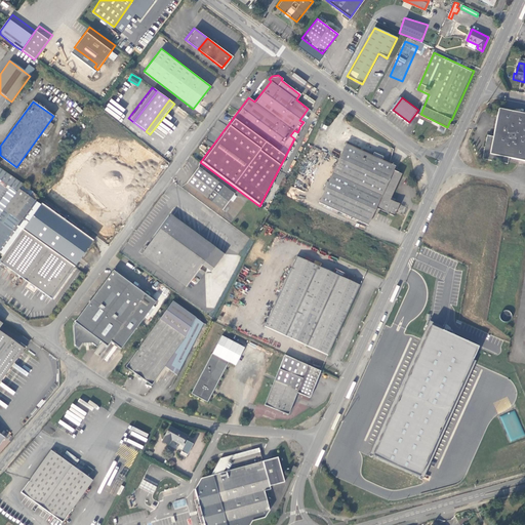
[(199,104),(195,109),(202,114),(205,109),(199,104)]
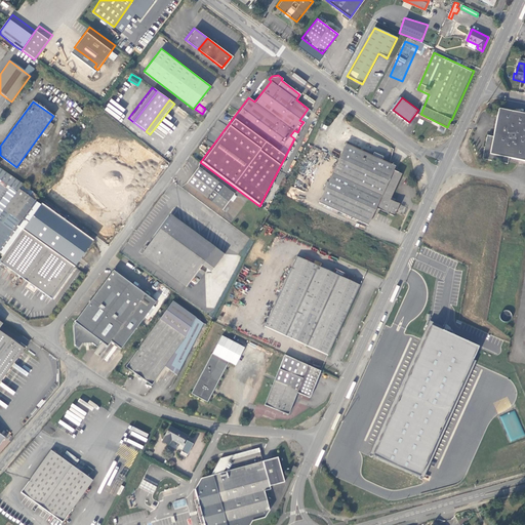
[(510,163),(517,164),(524,165),(524,118),(499,113),(493,142),(488,140),(483,164),(508,169),(509,167),(510,163)]
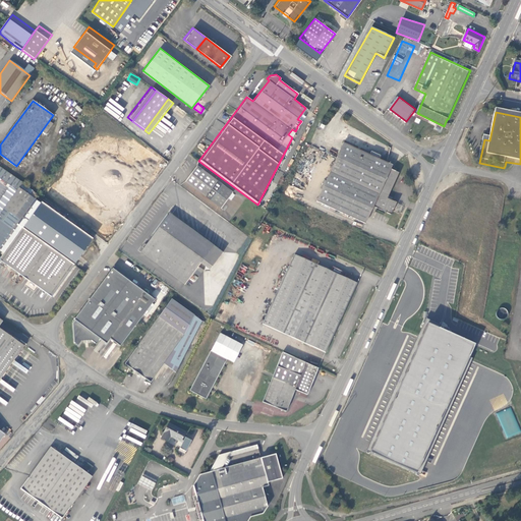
[(135,150),(131,145),(127,147),(119,140),(116,139),(113,145),(108,142),(102,141),(97,141),(92,142),(87,145),(81,147),(77,152),(73,156),(70,161),(69,167),(68,173),(69,179),(71,185),(79,182),(83,187),(80,190),(84,193),(89,196),(93,198),(98,199),(103,199),(104,204),(109,203),(114,200),(119,197),(123,193),(126,189),(115,182),(116,179),(117,176),(118,173),(117,170),(128,166),(130,171),(141,168),(140,162),(138,156),(135,150)]
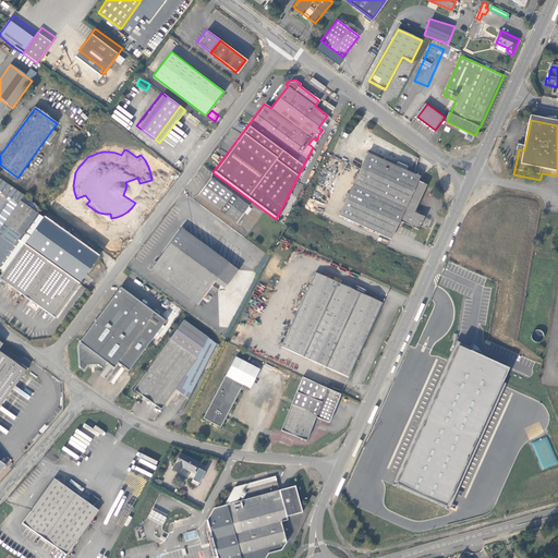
[(370,157),(338,218),(389,245),(398,227),(416,237),(424,225),(414,218),(428,193),(420,187),(421,184),(405,176),(408,172),(398,167),(396,170),(370,157)]
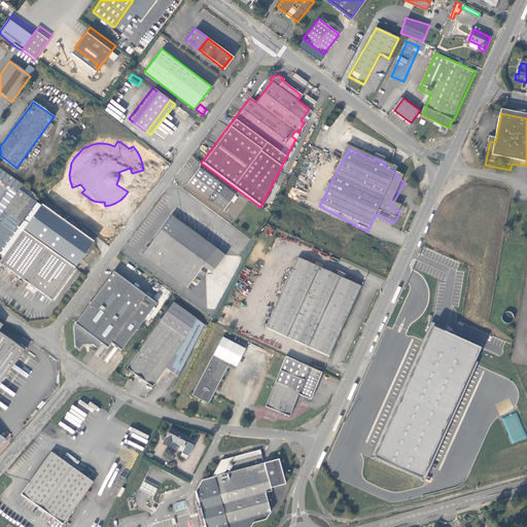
[(13,233),(35,202),(38,197),(24,186),(24,184),(0,168),(0,242),(9,230),(13,233)]
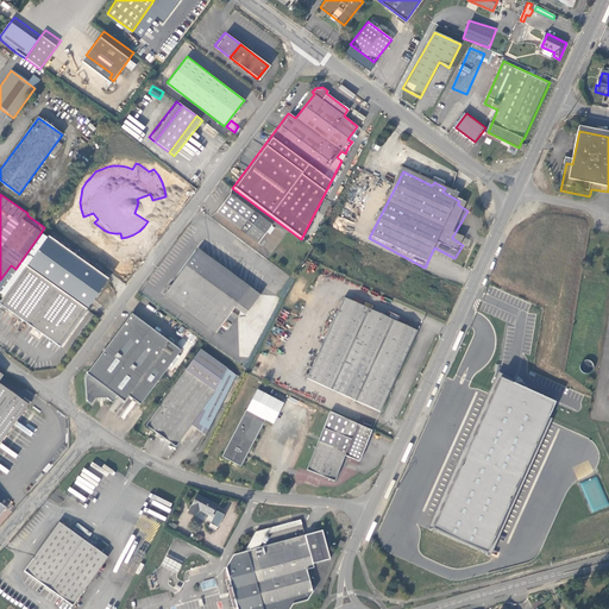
[(271,225),(230,194),(215,212),(257,243),(271,225)]
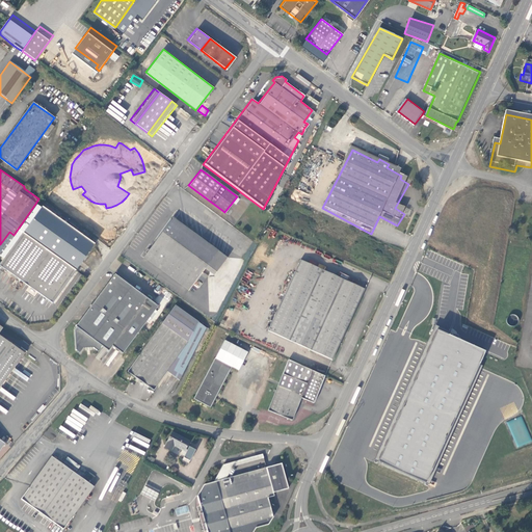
[(14,235),(18,238),(2,259),(0,261),(0,265),(30,287),(34,291),(52,303),(94,243),(43,206),(42,207),(35,204),(14,235)]
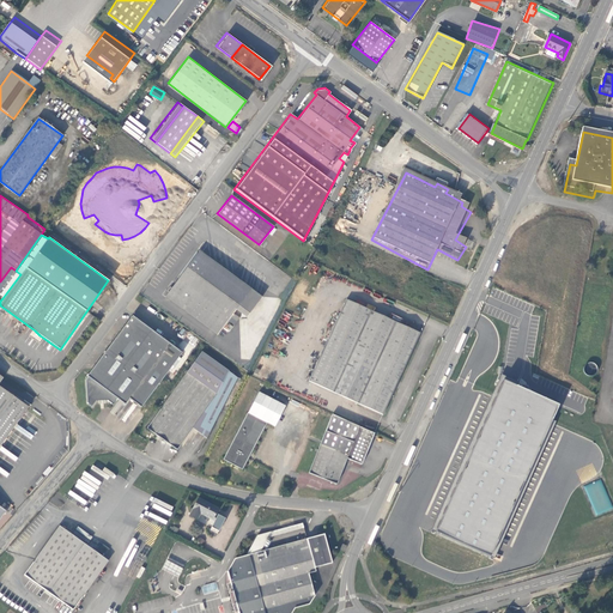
[(261,296),(198,250),(164,295),(217,333),(236,308),(246,316),(261,296)]
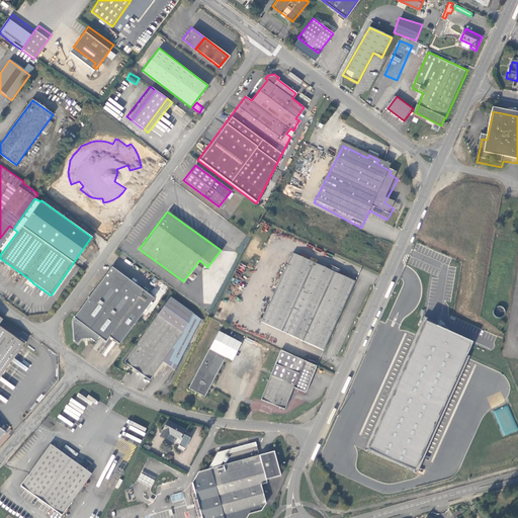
[(17,232),(13,229),(9,226),(0,238),(0,250),(2,252),(17,232)]
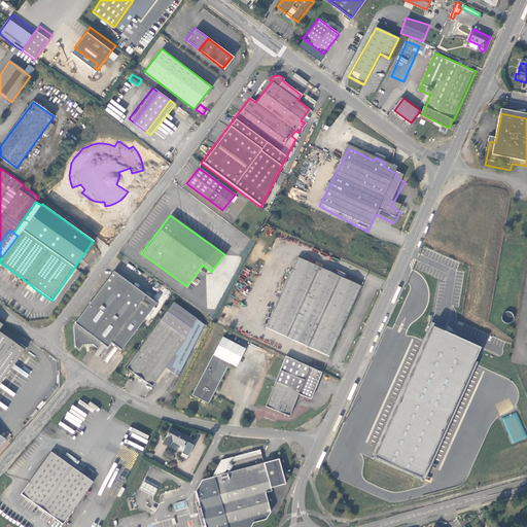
[(299,259),(266,330),(329,359),(362,288),(299,259)]
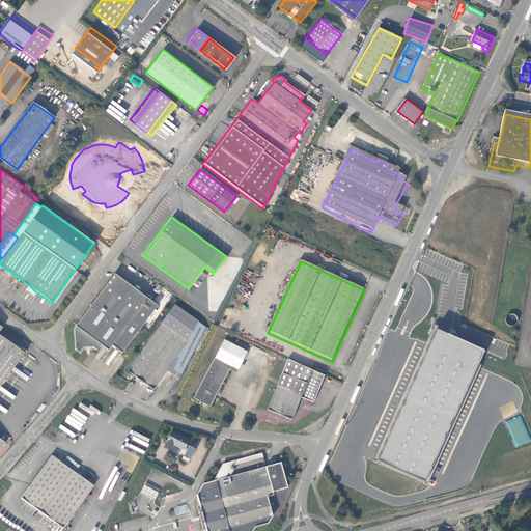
[(128,292),(131,287),(113,275),(110,279),(128,292)]
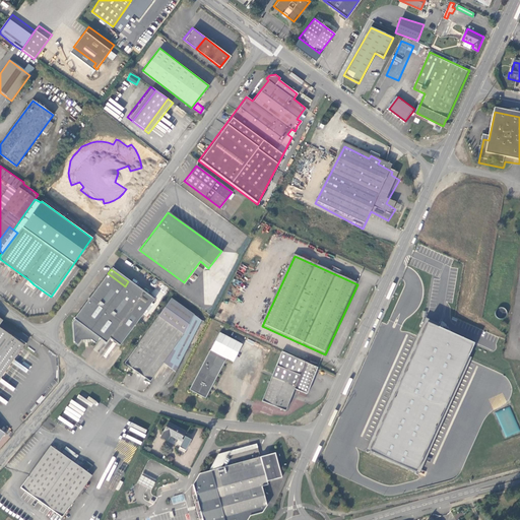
[(111,333),(121,341),(151,299),(128,281),(125,286),(108,273),(72,320),(73,322),(70,326),(71,343),(75,346),(78,343),(79,341),(88,340),(90,342),(92,345),(95,341),(102,346),(106,340),(111,333)]
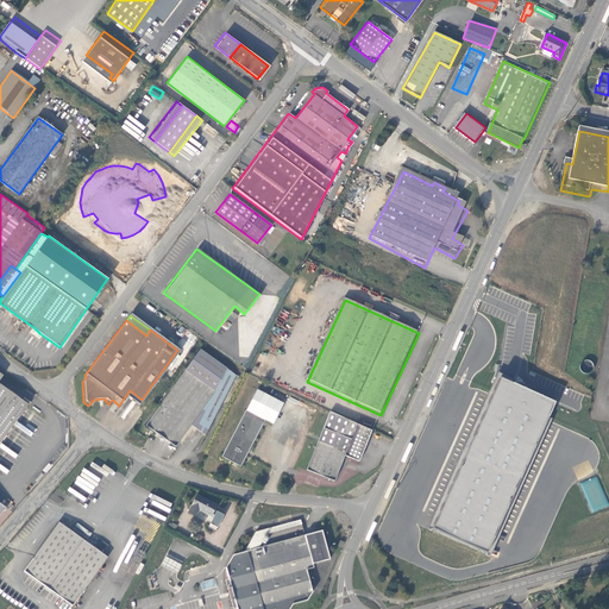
[(171,449),(187,428),(189,425),(203,434),(233,376),(198,351),(142,427),(171,449)]
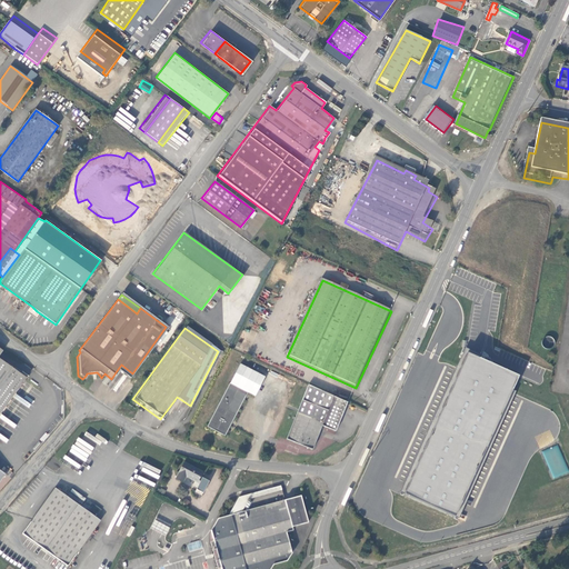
[(546,345),(545,345),(543,346),(542,346),(541,347),(541,348),(540,349),(540,350),(540,351),(540,352),(540,353),(541,355),(541,356),(542,357),(543,358),(545,358),(546,358),(547,358),(548,358),(549,358),(550,357),(551,357),(552,356),(553,355),(553,353),(553,352),(553,351),(553,350),(553,348),(552,347),(551,347),(550,346),(549,345),(548,345),(547,345),(546,345)]
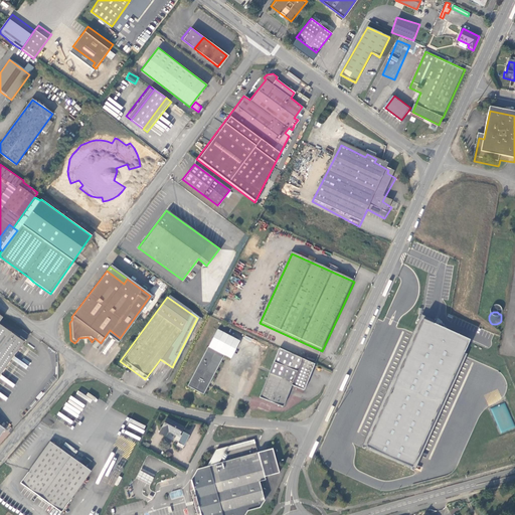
[(421,315),(362,445),(414,468),(467,353),(464,352),(470,339),(434,322),(434,320),(421,315)]
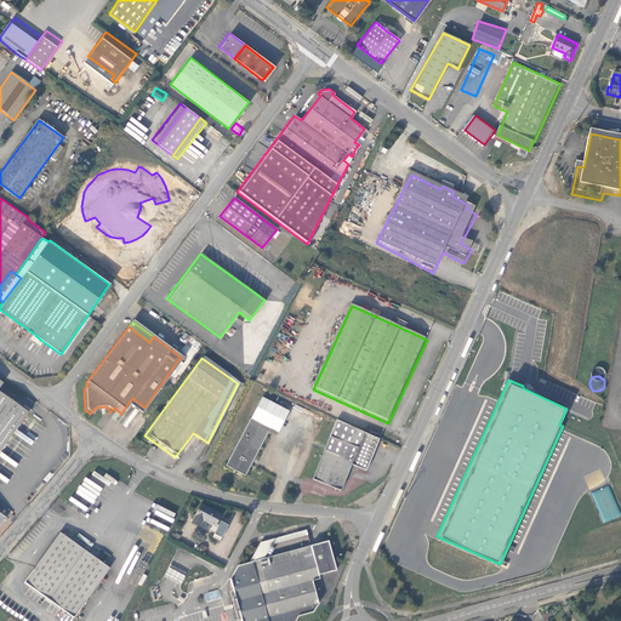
[(0,451),(28,414),(0,392),(0,386),(3,383),(0,381),(0,451)]
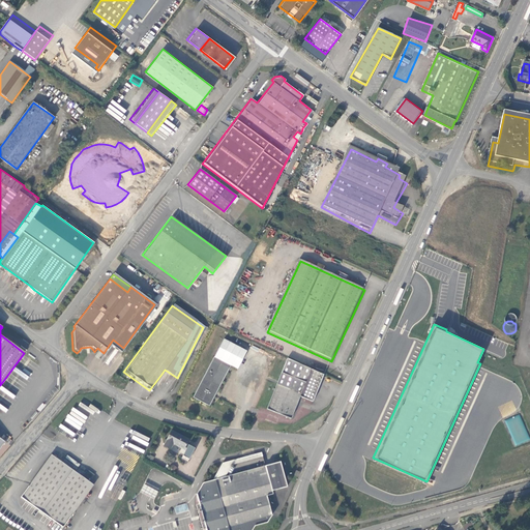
[(108,347),(118,354),(123,348),(113,340),(108,347)]
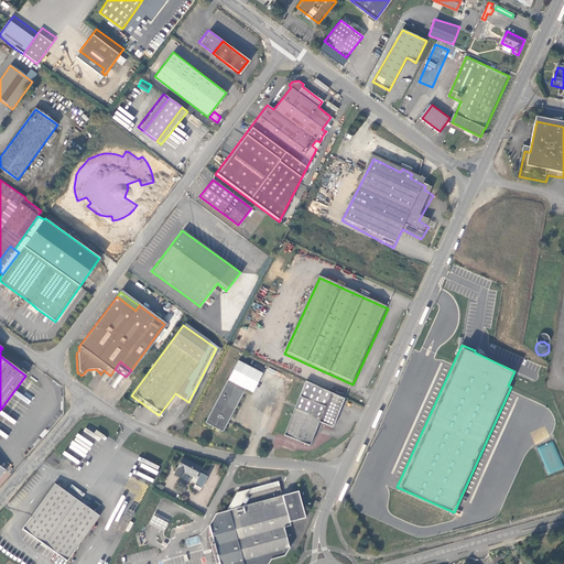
[(247,390),(229,381),(207,424),(225,434),(247,390)]
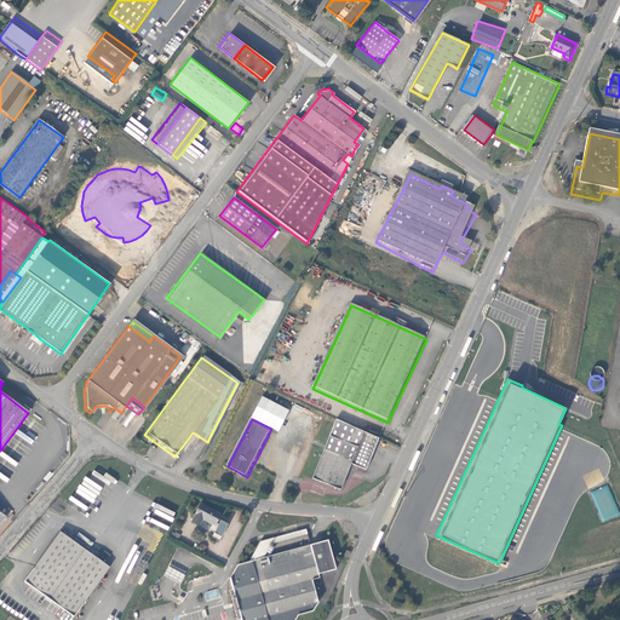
[(367,471),(380,442),(366,435),(338,422),(313,480),(340,492),(351,465),(367,471)]
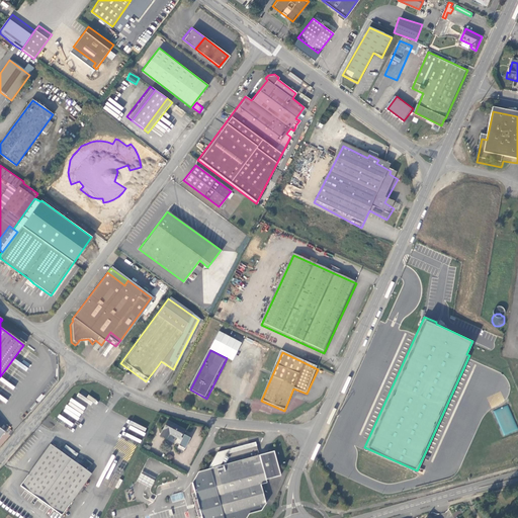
[(161,361),(159,364),(171,372),(173,369),(161,361)]
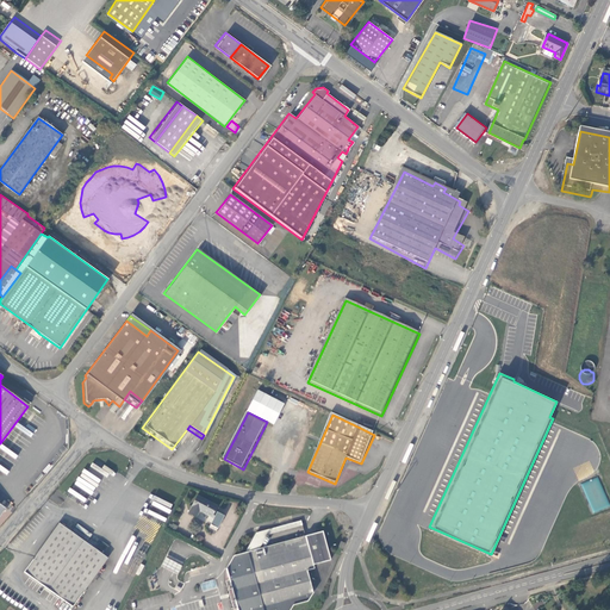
[(215,509),(195,497),(186,514),(194,518),(198,512),(210,518),(213,512),(215,509)]
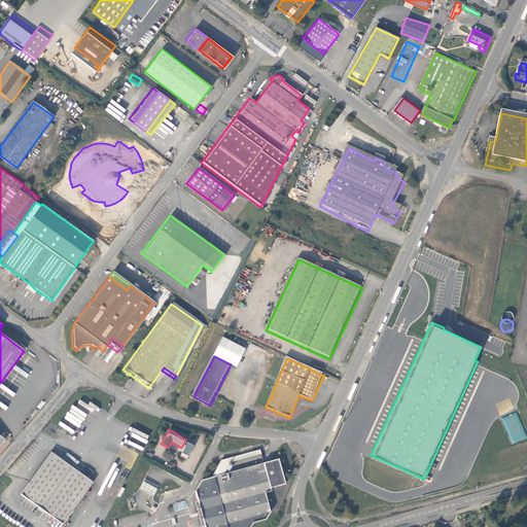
[(184,443),(181,448),(183,449),(179,456),(185,460),(192,447),(184,443)]
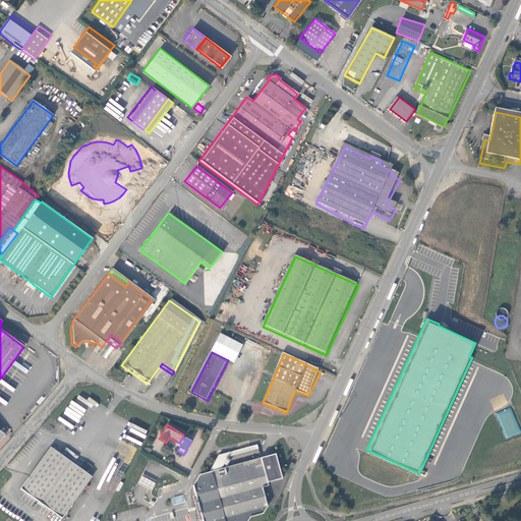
[(50,449),(20,489),(61,520),(92,479),(50,449)]
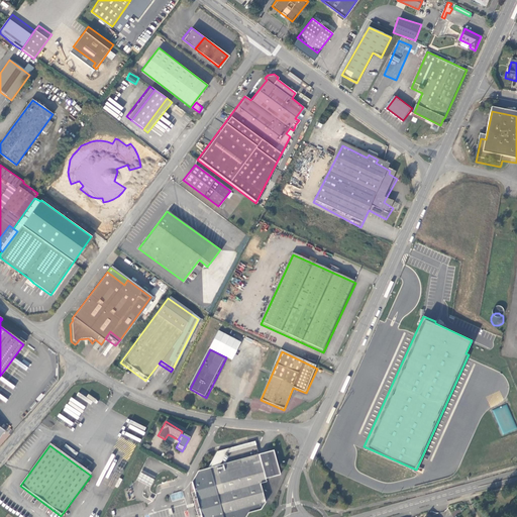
[(197,472),(191,483),(194,492),(196,501),(193,502),(195,508),(198,507),(200,516),(245,516),(247,514),(260,510),(265,503),(260,484),(266,483),(265,480),(280,476),(273,450),(219,466),(214,467),(215,464),(220,463),(228,448),(216,452),(207,469),(197,472)]
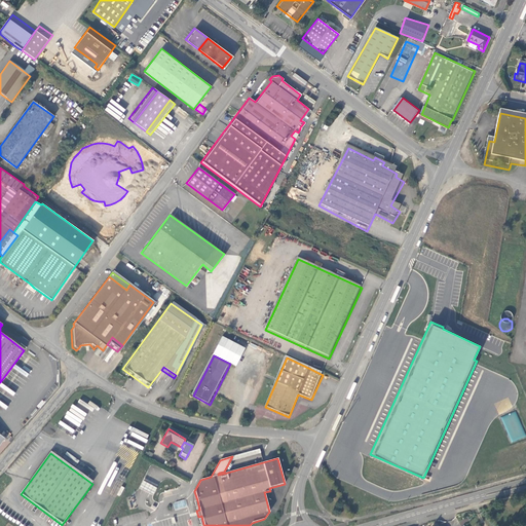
[(150,485),(142,481),(139,488),(146,492),(152,495),(156,488),(150,485)]
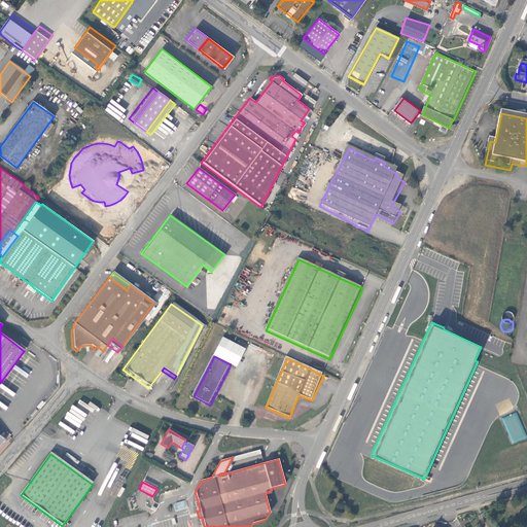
[(173,503),(175,511),(187,507),(185,500),(173,503)]
